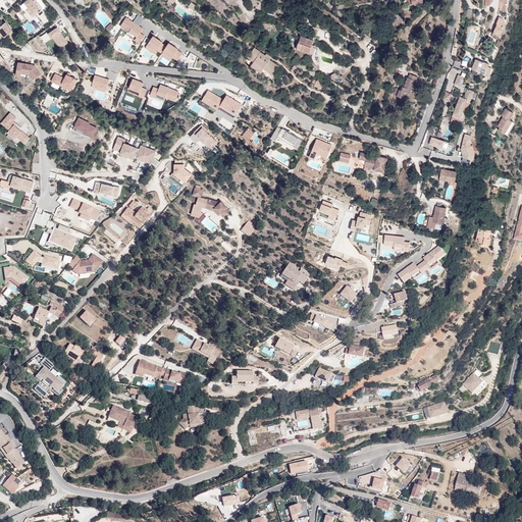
[(41,10),(33,0),(28,0),(20,6),(24,10),(25,9),(32,18),(41,10)]
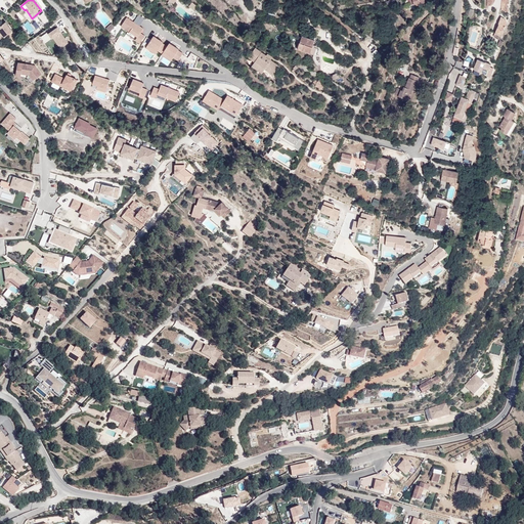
[(501,36),(507,22),(506,19),(500,16),(498,23),(498,25),(495,33),(501,36)]
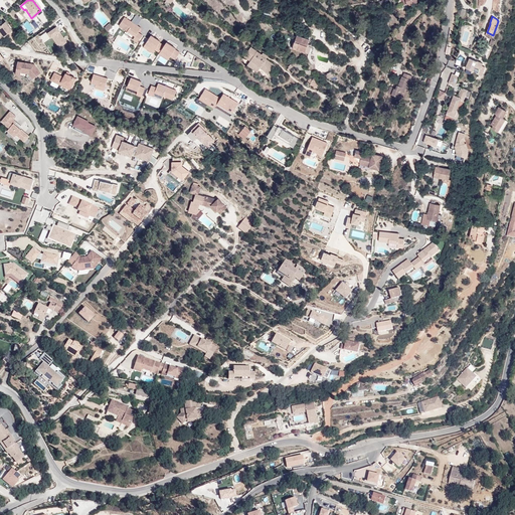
[(125,17),(119,25),(136,36),(134,39),(138,42),(142,35),(138,32),(141,28),(125,17)]
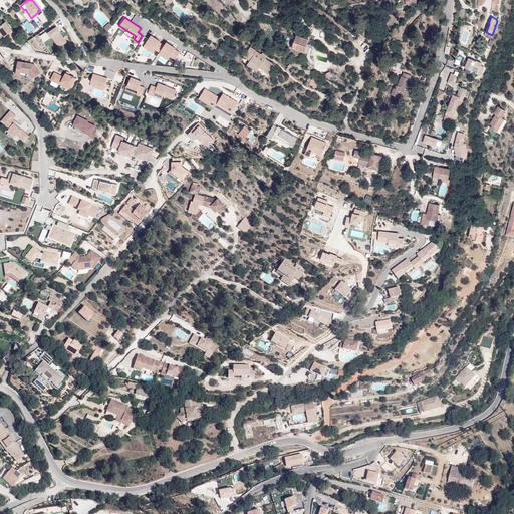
[(18,38),(6,21),(0,25),(0,29),(5,36),(6,35),(12,42),(18,38)]
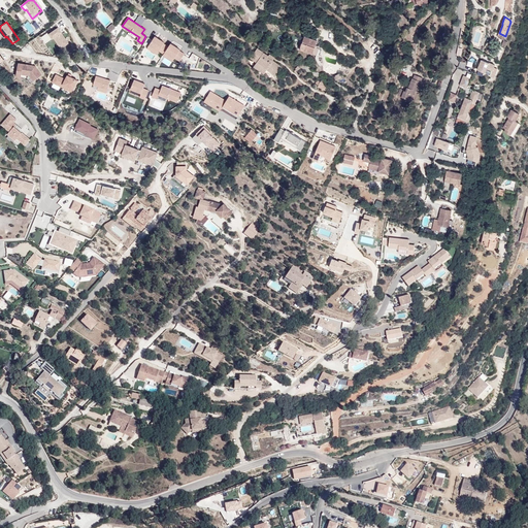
[(28,34),(34,31),(29,22),(24,25),(28,34)]
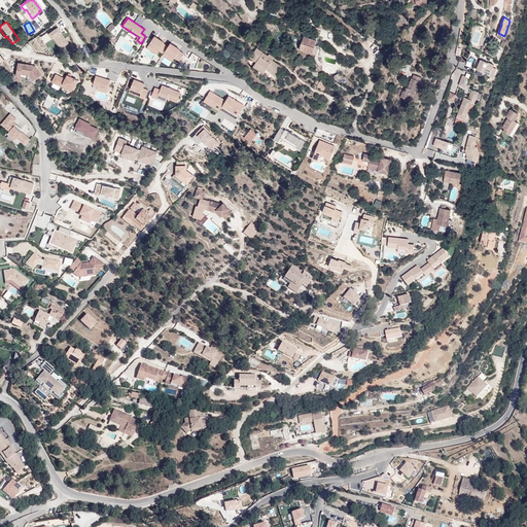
[(69,43),(62,33),(62,32),(59,27),(49,34),(53,38),(54,37),(62,47),(69,43)]
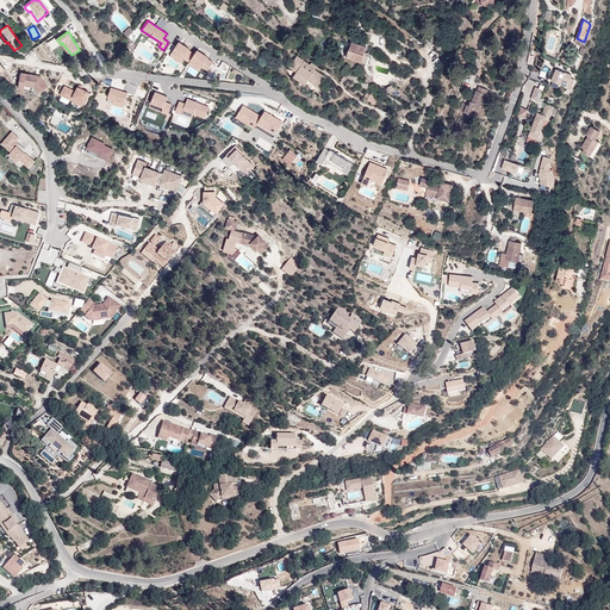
[(195,54),(190,50),(191,49),(179,42),(173,51),(185,58),(190,62),(195,54)]
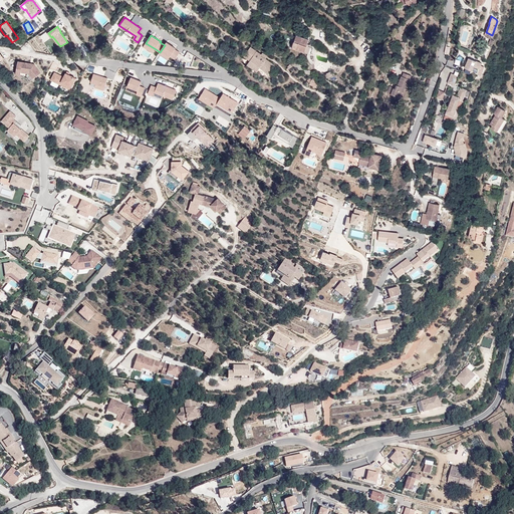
[(305,52),(309,40),(296,35),(294,42),(294,41),(292,48),(305,52)]
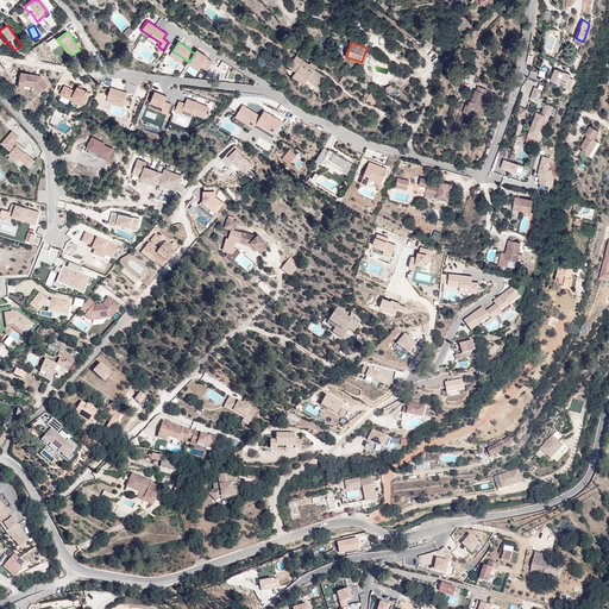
[(213,62),(207,58),(208,57),(198,50),(195,54),(192,60),(202,67),(208,70),(213,62)]
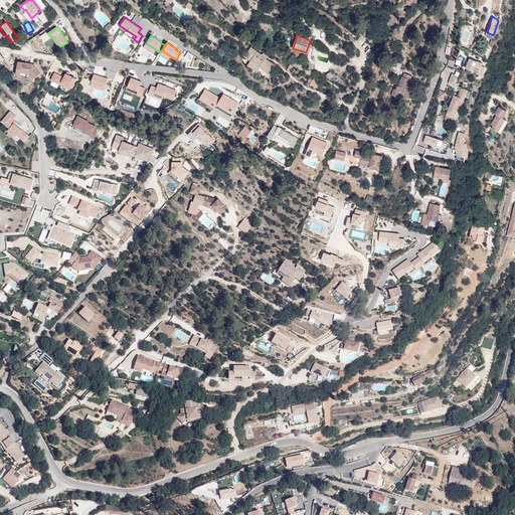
[(156,49),(146,43),(144,46),(153,52),(156,49)]
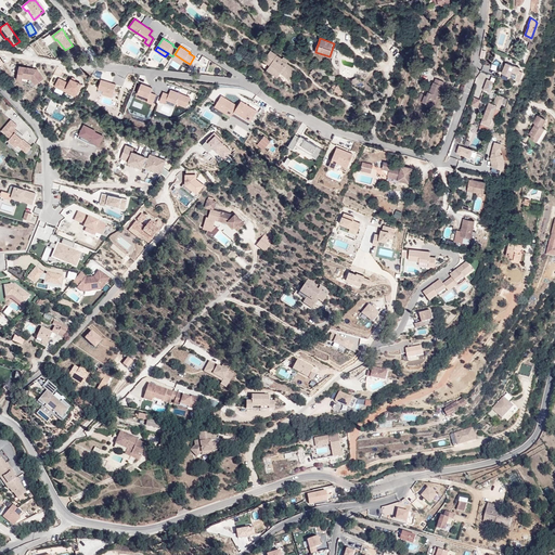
[(287,64),(282,60),(282,59),(270,51),(263,61),(270,65),(281,73),(289,79),(296,71),(287,64)]
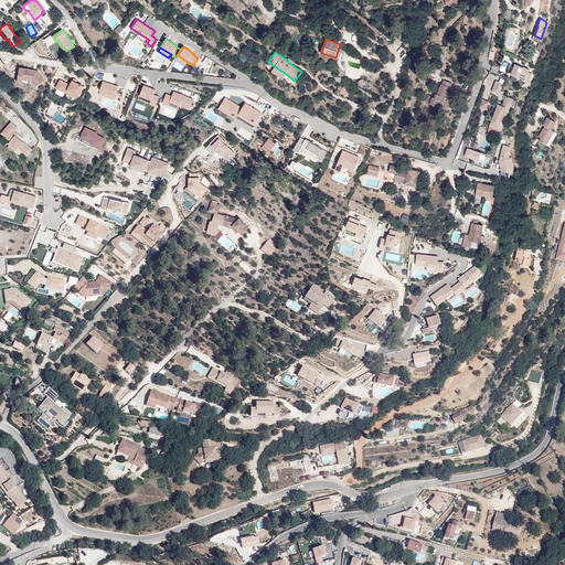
[(188,62),(178,55),(176,57),(176,59),(185,65),(188,62)]
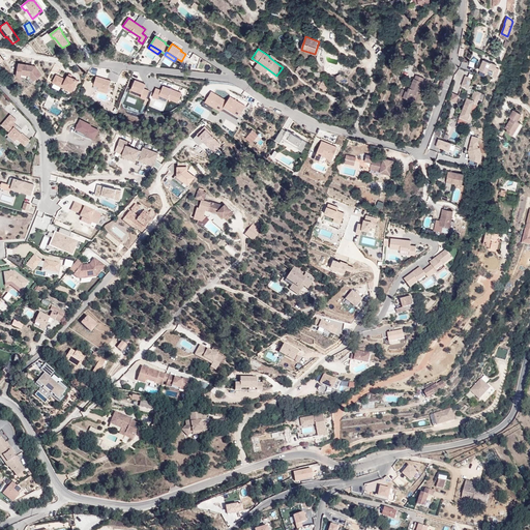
[(497,65),(483,60),(481,64),(479,69),(487,72),(488,72),(489,68),(495,70),(497,65)]
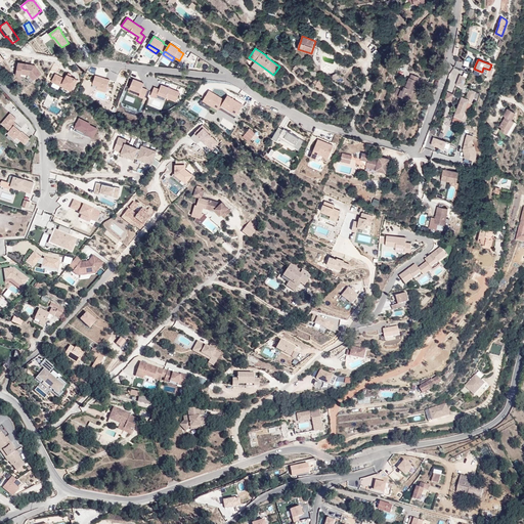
[(262,73),(265,69),(255,61),(252,66),(262,73)]
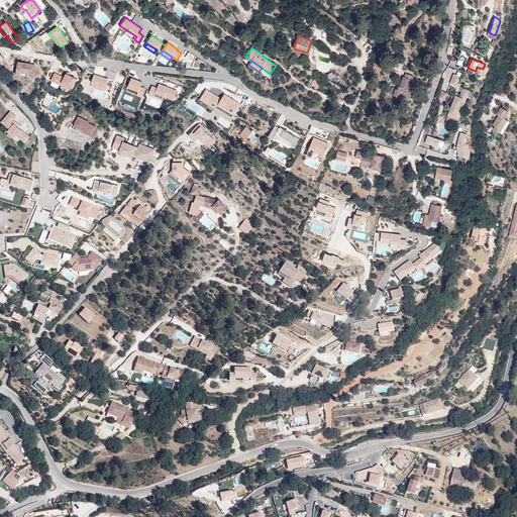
[(40,74),(34,65),(18,62),(17,70),(21,71),(29,73),(29,74),(33,80),(40,74)]
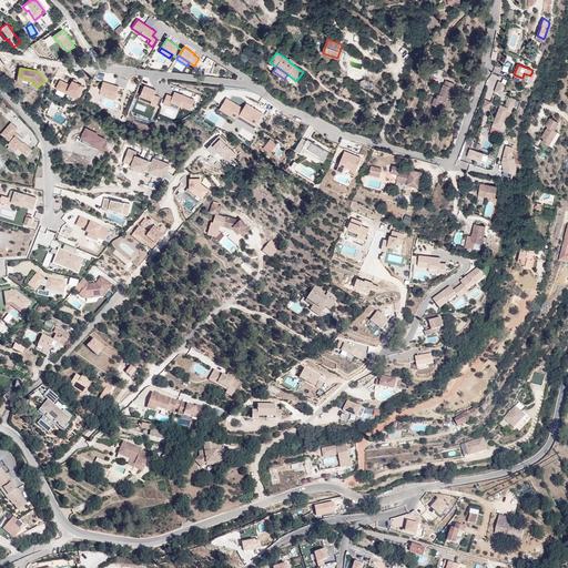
[(506,83),(505,83),(507,79),(503,78),(501,82),(499,81),(495,91),(501,94),(506,83)]
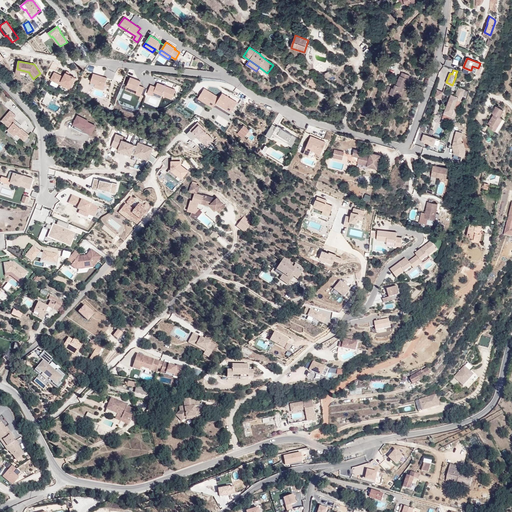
[(407,84),(409,79),(408,79),(410,75),(402,72),(401,76),(400,76),(396,85),(395,84),(393,88),(392,88),(392,87),(388,86),(385,92),(398,97),(400,91),(402,92),(403,88),(404,88),(406,84),(407,84)]
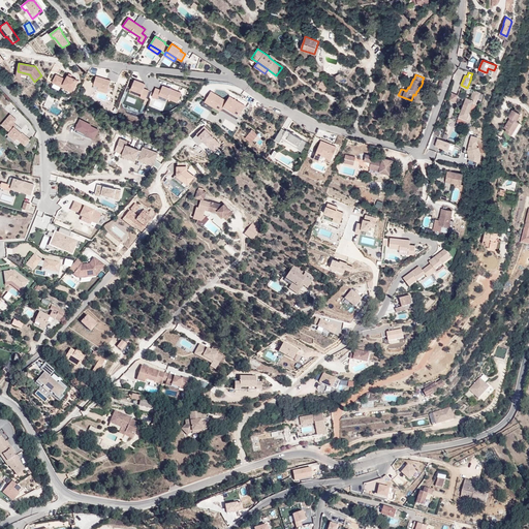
[(73,89),(78,81),(68,75),(66,80),(57,75),(53,82),(62,87),(64,84),(73,89)]
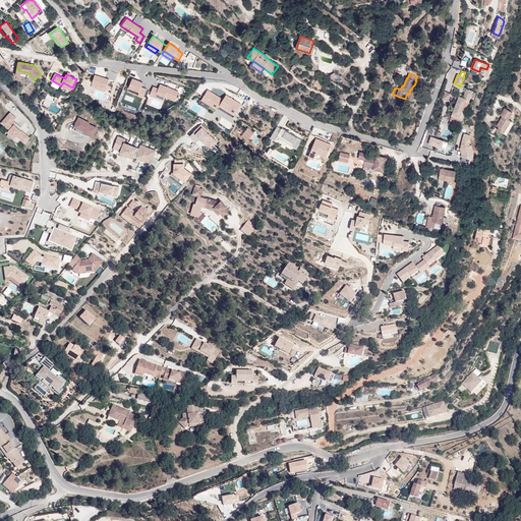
[(109,79),(95,74),(92,82),(106,88),(109,79)]
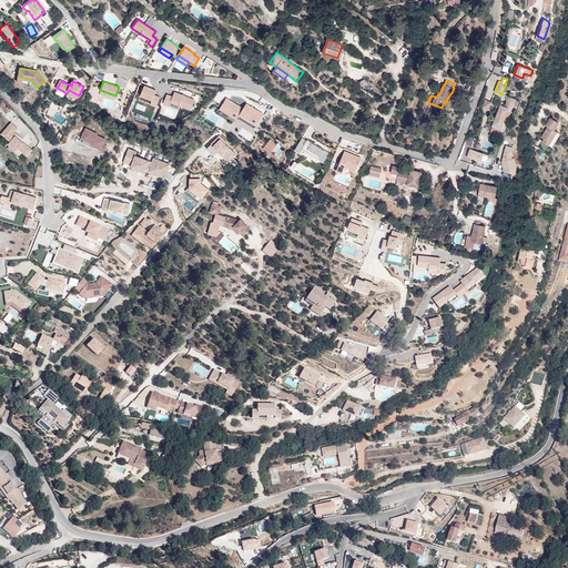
[(154,94),(156,90),(145,85),(141,95),(152,100),(151,103),(156,105),(161,97),(154,94)]
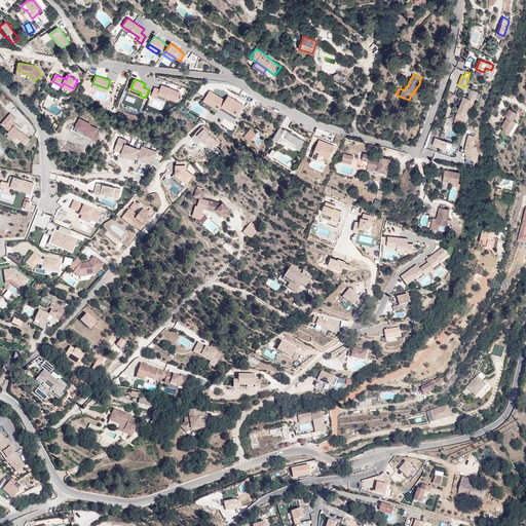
[(326,83),(324,82),(324,81),(321,80),(320,81),(315,79),(314,83),(317,85),(316,86),(321,87),(321,89),(324,90),(325,85),(326,83)]
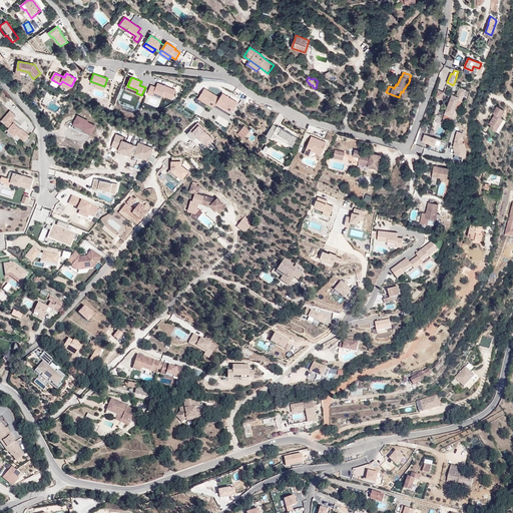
[(172,99),(176,90),(158,83),(156,87),(151,85),(148,93),(153,95),(154,91),(172,99)]
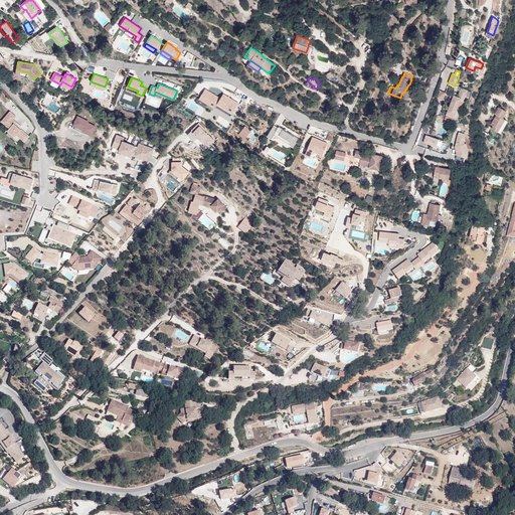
[(457,111),(461,101),(463,102),(468,90),(461,88),(458,97),(454,95),(453,99),(445,120),(453,123),(455,116),(457,111)]
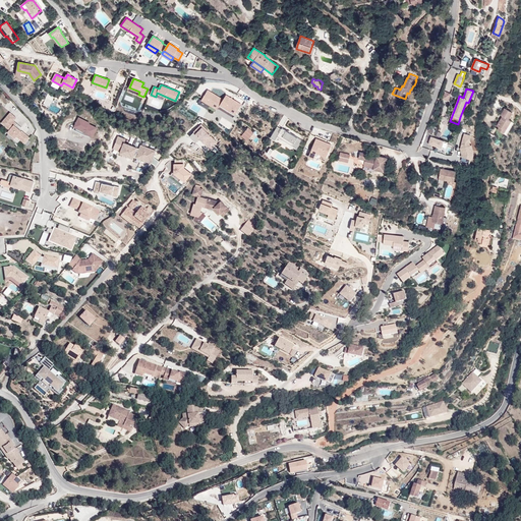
[(217,109),(218,108),(220,105),(223,100),(208,90),(201,100),(217,109)]
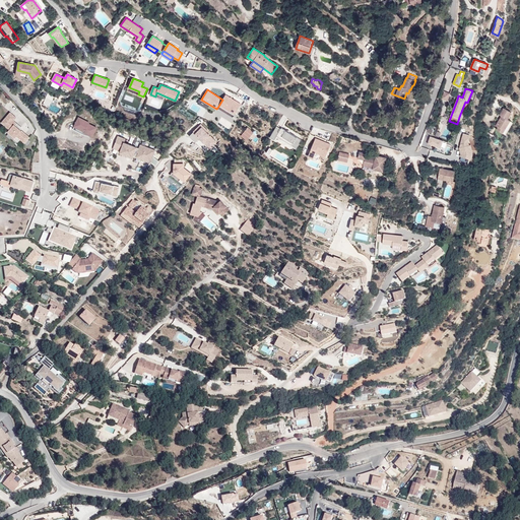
[(448,101),(450,93),(444,91),(442,99),(448,101)]
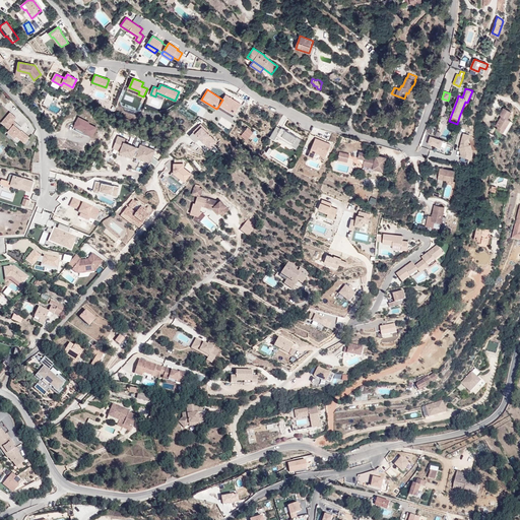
[(53,100),(54,96),(47,93),(42,107),(58,113),(60,108),(56,106),(57,102),(53,100)]
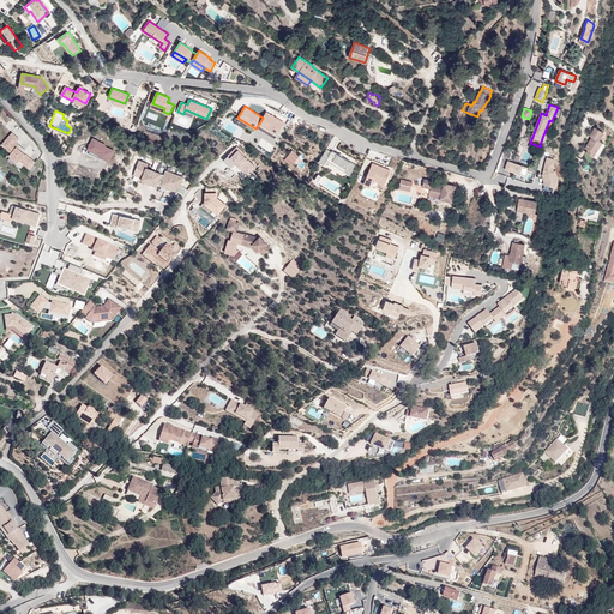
[(263,118),(259,124),(277,134),(284,124),(266,112),(263,118)]
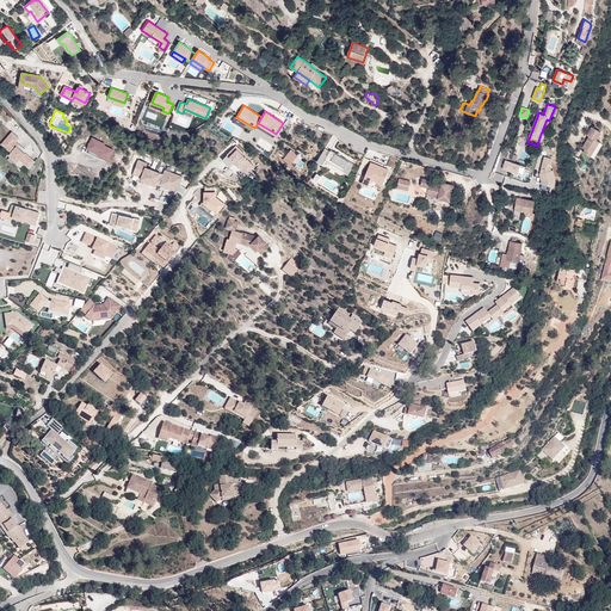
[(258,123),(255,127),(273,137),(276,134),(258,123)]
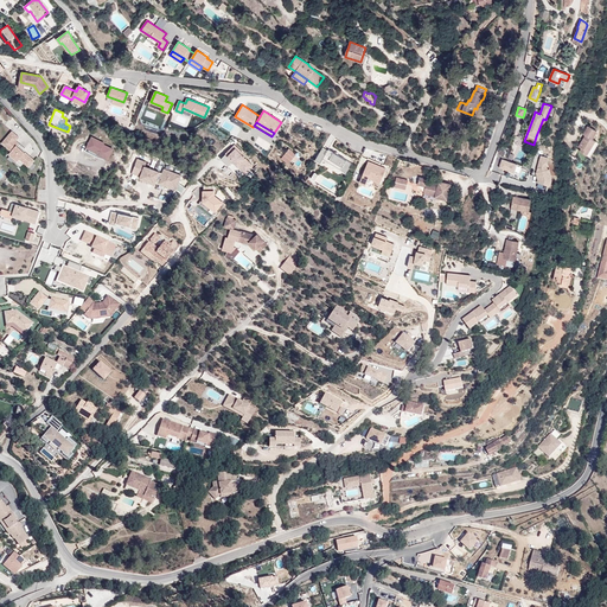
[(596,131),(588,126),(583,134),(586,135),(579,146),(581,148),(580,151),(586,154),(588,151),(589,151),(595,140),(592,139),(596,131)]
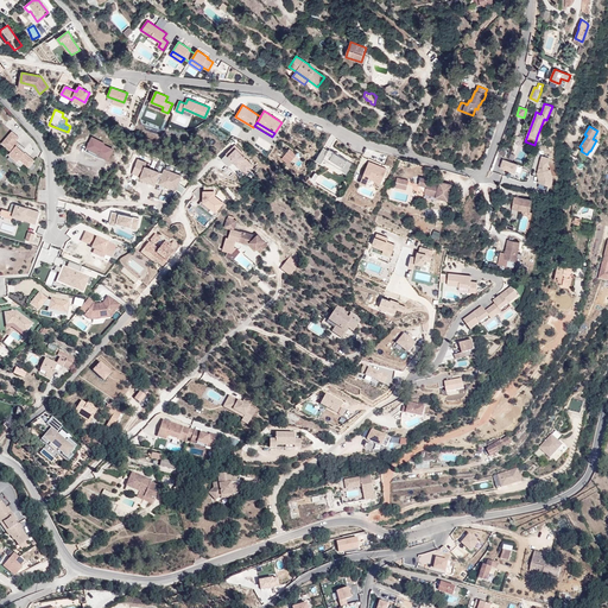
[(35,160),(21,150),(18,147),(20,145),(16,141),(19,138),(12,131),(8,135),(11,138),(4,145),(11,151),(8,154),(17,162),(19,159),(24,163),(29,168),(35,160)]
